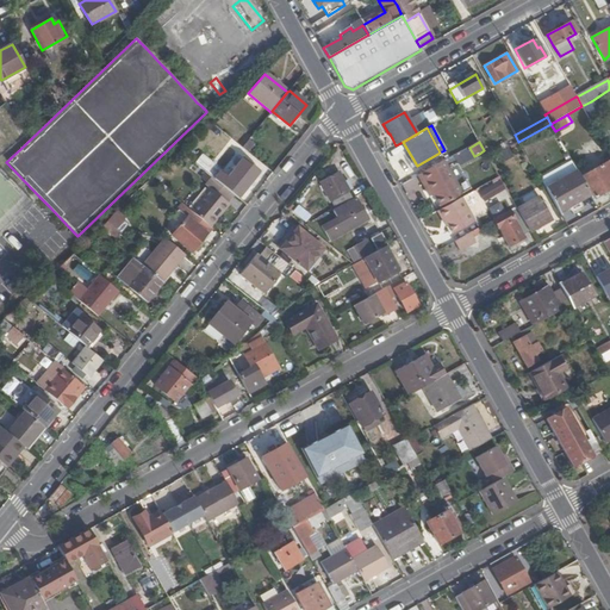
[(453,155),(459,166),(473,157),(467,147),(453,155)]
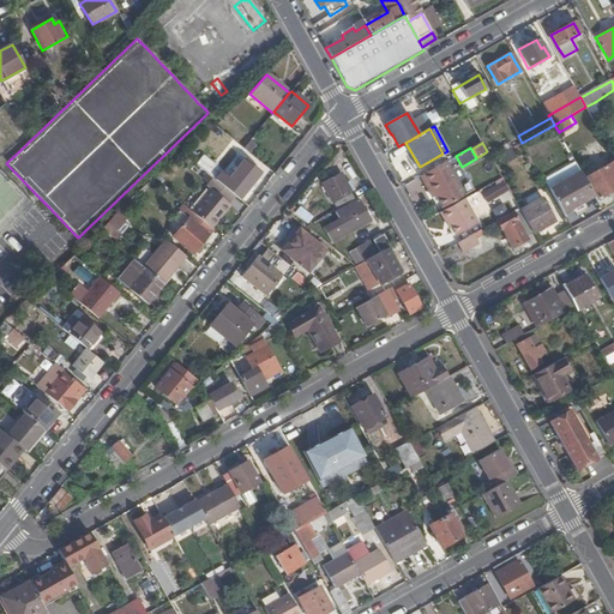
[(517,158),(511,149),(503,154),(509,163),(517,158)]
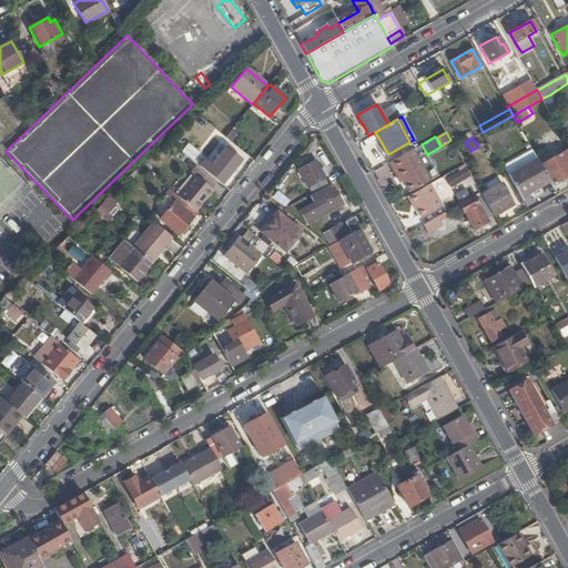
[(224,146),(204,172),(215,181),(221,184),(241,160),(224,146)]
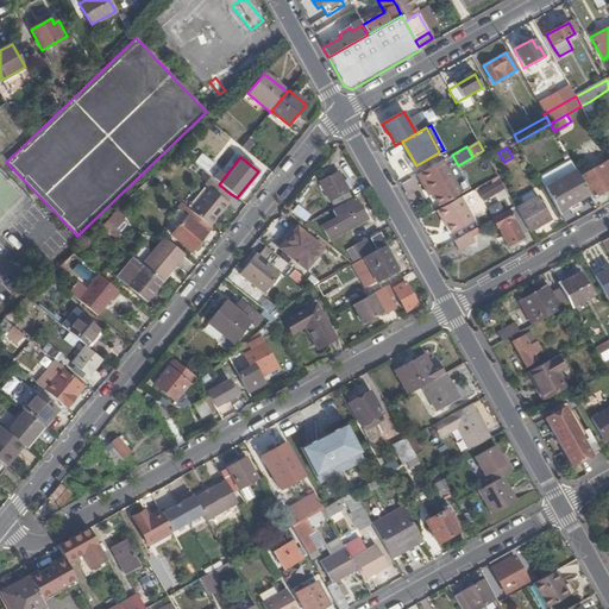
[(418,176),(426,190),(429,189),(433,195),(439,206),(456,196),(451,188),(456,186),(443,162),(418,176)]
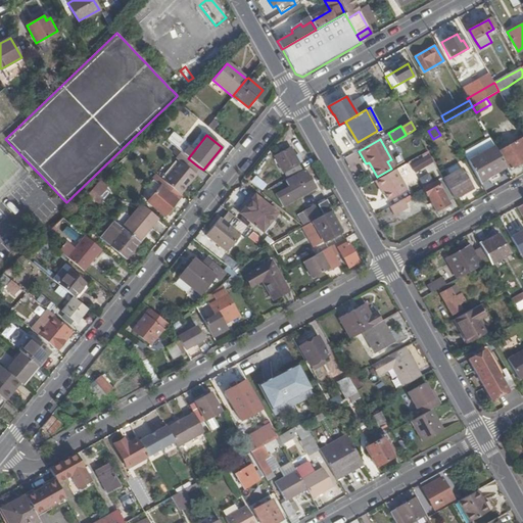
[(522,139),(501,151),(511,170),(521,163),(521,165),(522,163),(522,139)]
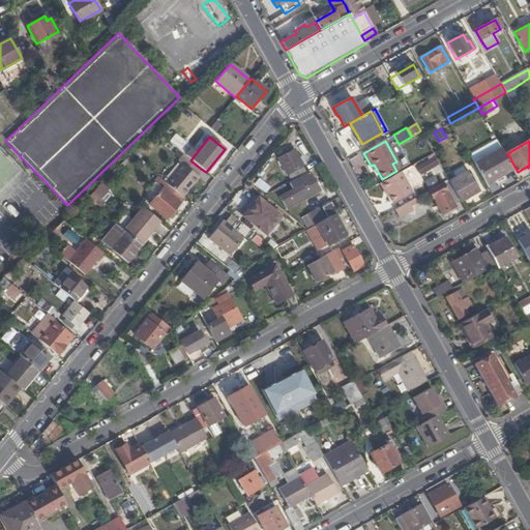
[(501,149),(474,165),(484,184),(512,169),(501,149)]
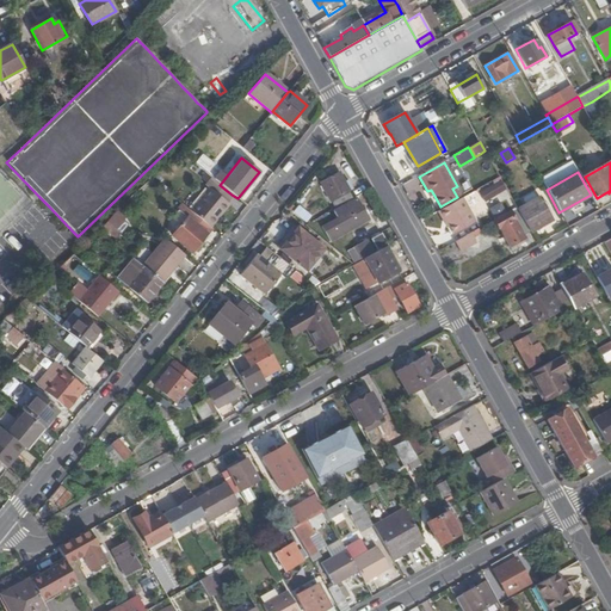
[(321,183),(335,210),(353,201),(338,173),(321,183)]
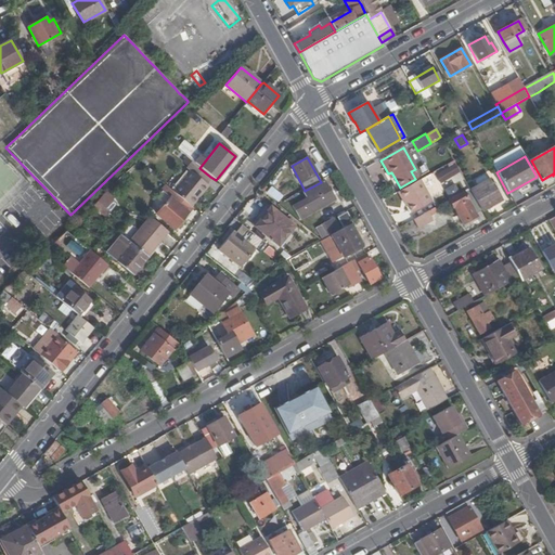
[(204,184),(210,177),(199,168),(195,164),(172,192),(191,207),(207,186),(204,184)]
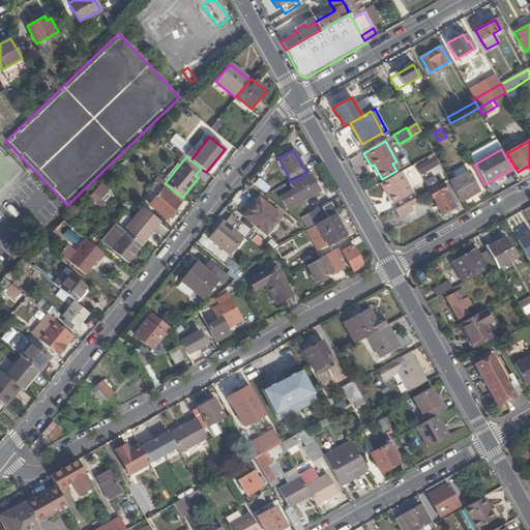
[(419,174),(439,164),(435,157),(416,168),(419,174)]
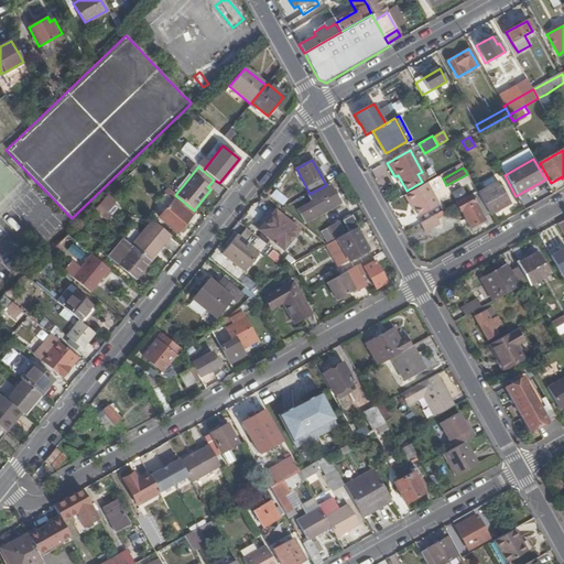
[(481,184),(485,190),(495,184),(491,179),(489,177),(483,182),(481,184)]
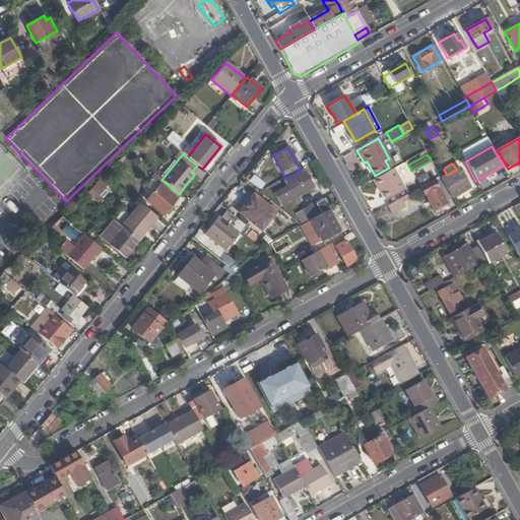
[(313,188),(303,169),(301,171),(285,179),(283,179),(287,186),(274,194),(281,206),(313,188)]
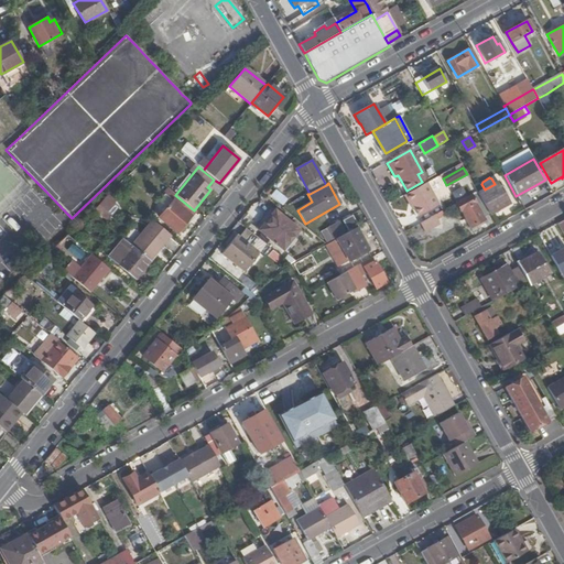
[(419,217),(438,205),(426,183),(404,196),(409,204),(411,203),(414,208),(419,217)]
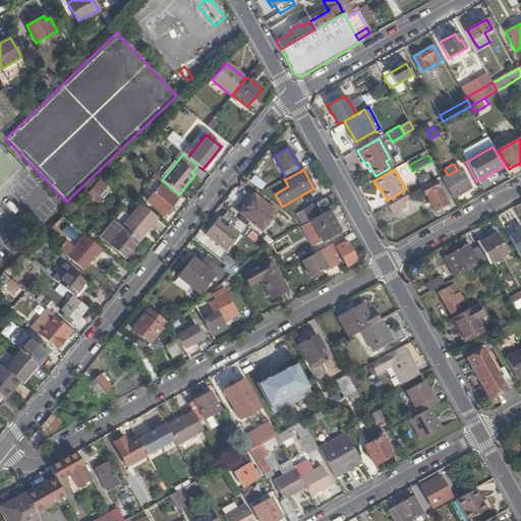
[(448,175),(442,179),(452,198),(470,188),(459,169),(457,170),(448,175)]
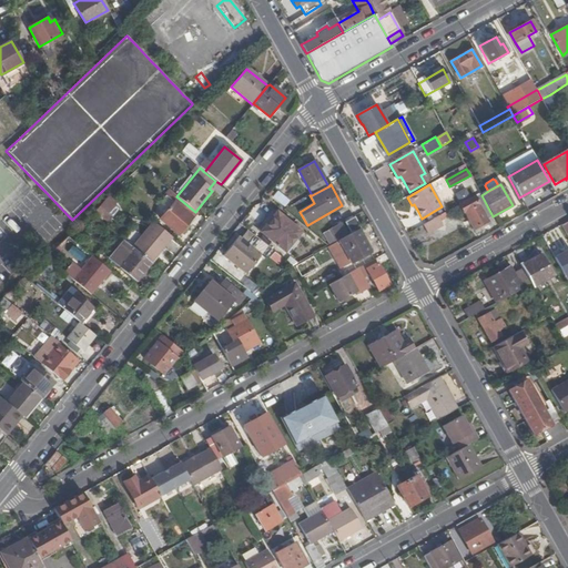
[(111,196),(98,213),(108,222),(118,210),(114,206),(118,202),(111,196)]
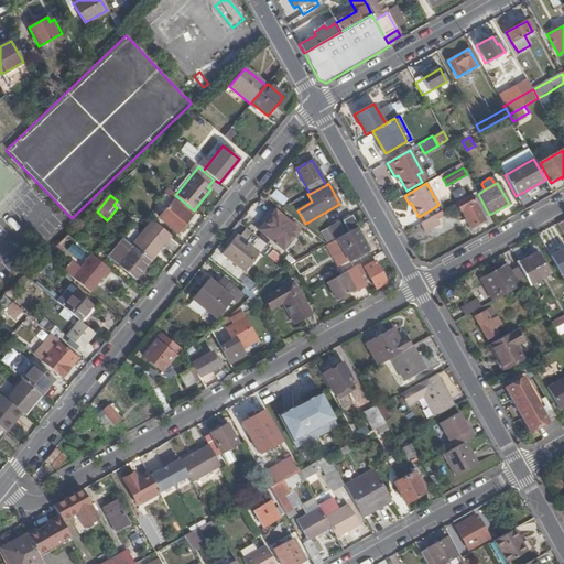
[(484,220),(470,195),(455,204),(459,212),(462,212),(470,227),(484,220)]
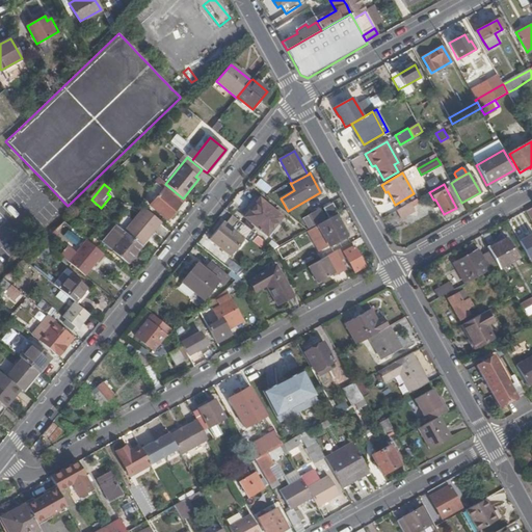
[(166,219),(180,204),(162,189),(150,206),(166,219)]
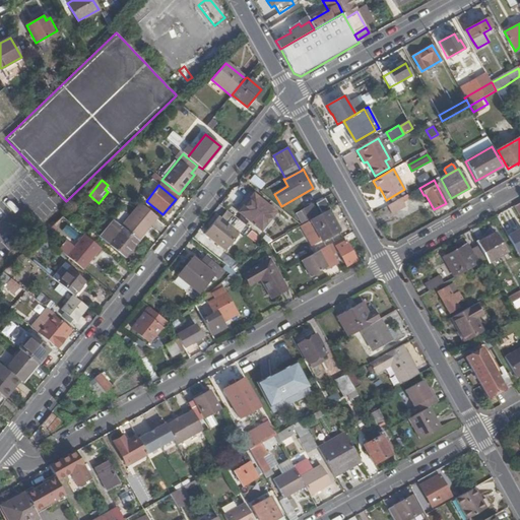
[(235,208),(240,212),(254,195),(249,191),(235,208)]
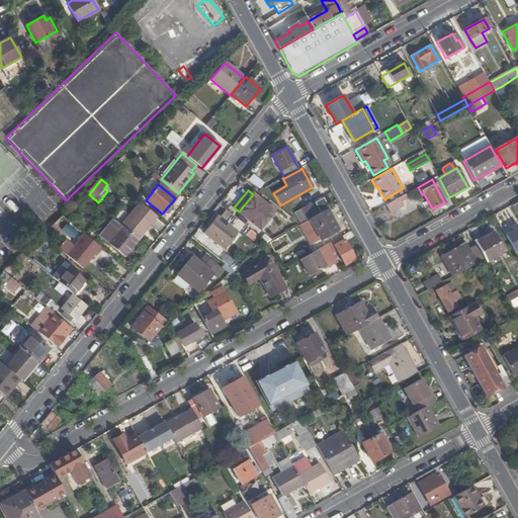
[(274,211),(253,194),(239,211),(259,229),(274,211)]
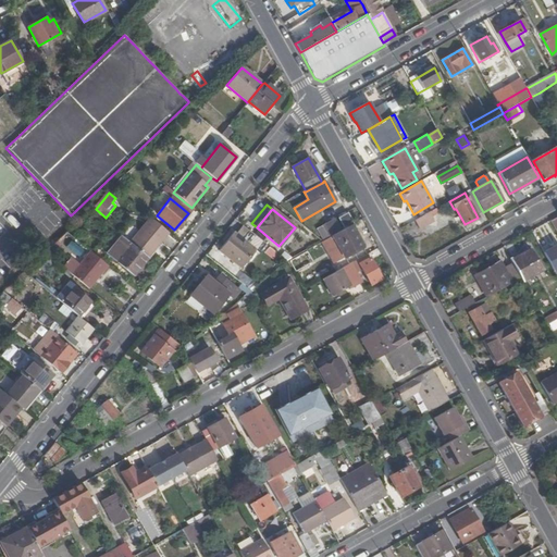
[(353,223),(347,214),(339,219),(344,227),(353,223)]
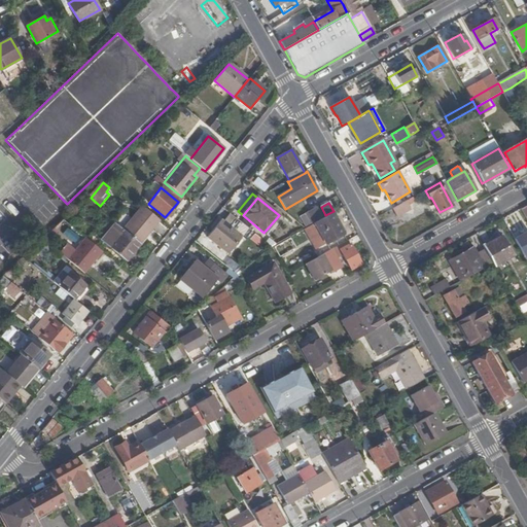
[(395,217),(408,211),(403,203),(391,210),(395,217)]
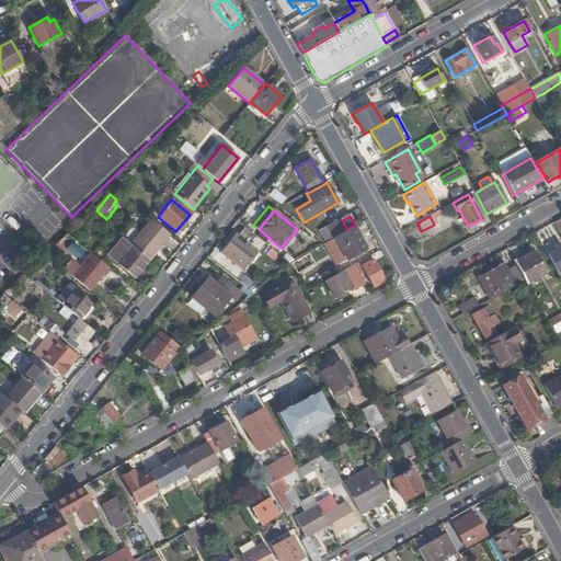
[(149,260),(170,235),(151,220),(130,245),(149,260)]
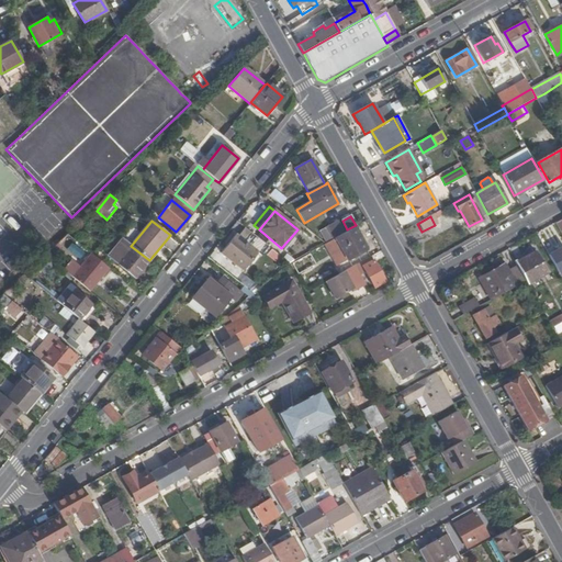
[(337,222),(325,228),(332,240),(335,238),(344,234),(337,222)]
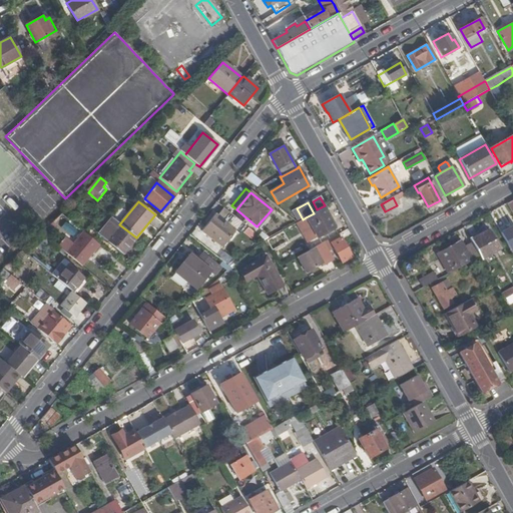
[(334,227),(323,207),(314,213),(306,217),(303,219),(298,221),(297,222),(295,223),(306,243),(334,227)]
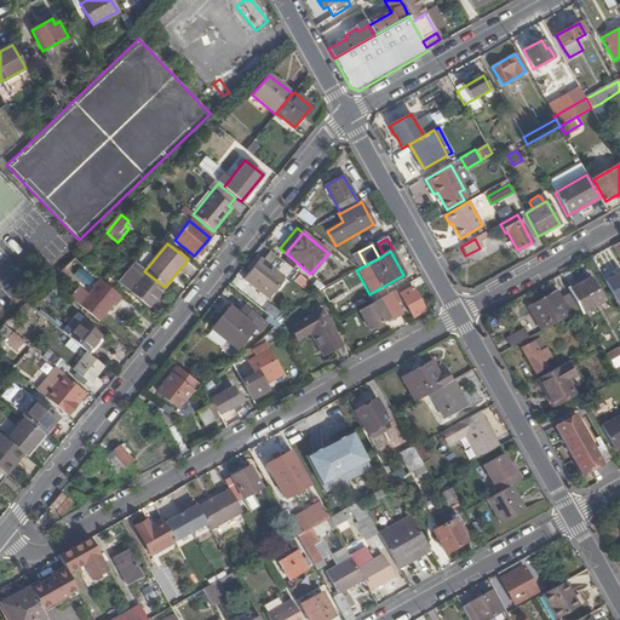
[(352,256),(360,268),(366,265),(359,252),(352,256)]
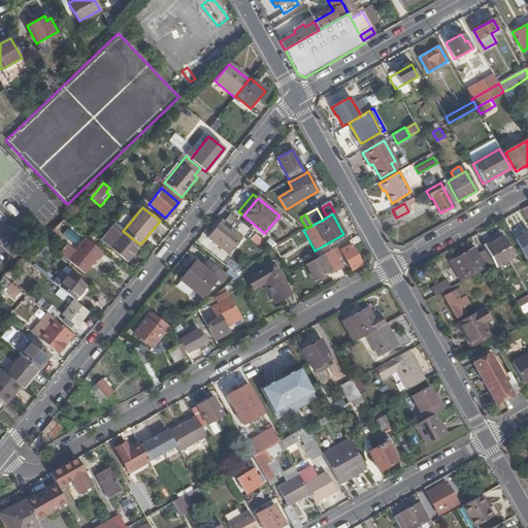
[(229,255),(249,230),(231,216),(225,224),(222,222),(208,239),(229,255)]
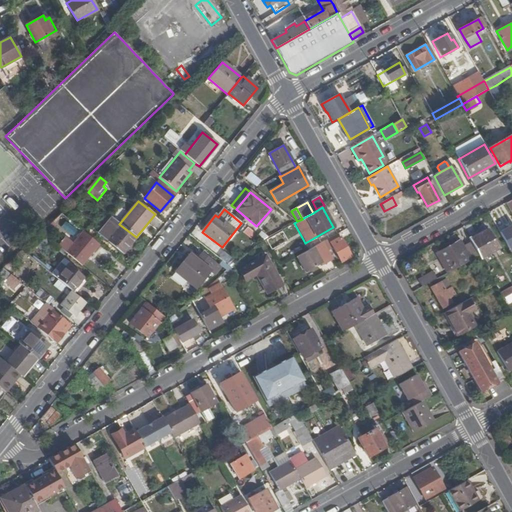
[(136,237),(119,224),(111,217),(98,233),(123,253),(136,237)]
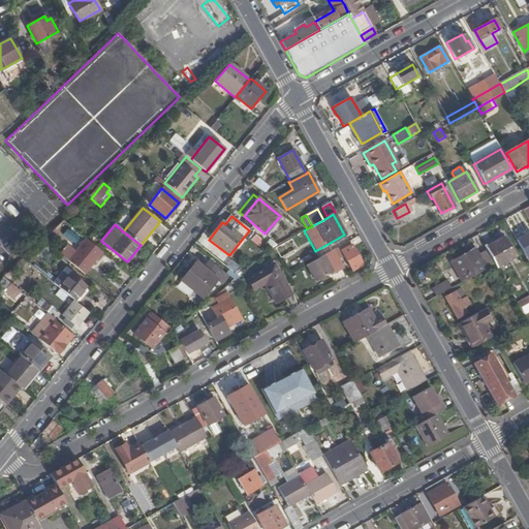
[(75,244),(81,238),(68,227),(63,234),(75,244)]
